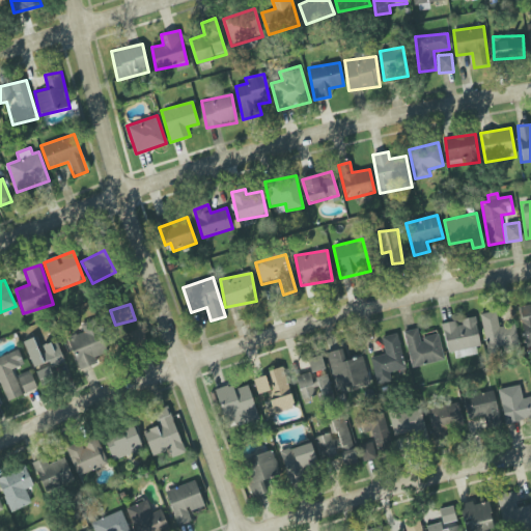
[(530,304),(519,306),(525,346),(530,344),(530,304)]
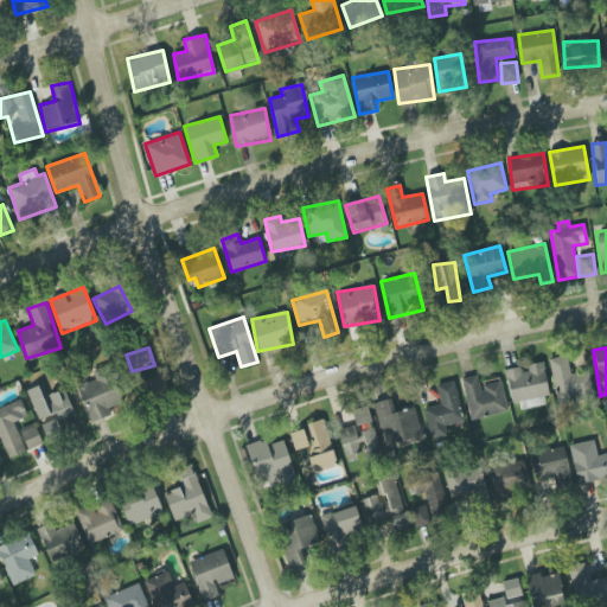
[(589,370),(570,374),(568,360),(551,363),(556,400),(577,396),(577,401),(593,398),(589,370)]
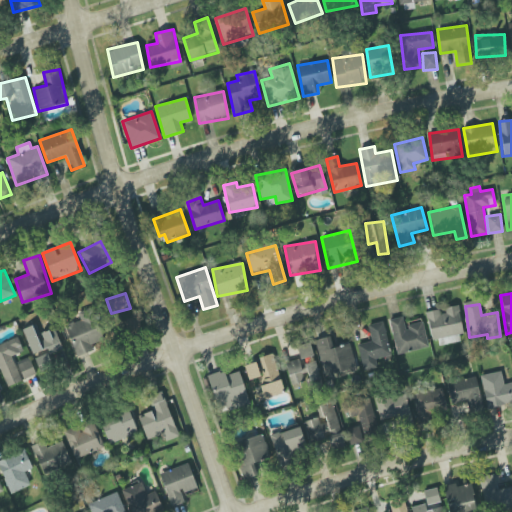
[(463,333),(458,305),(442,309),(427,312),(434,347),(460,342),(458,334),(463,333)]
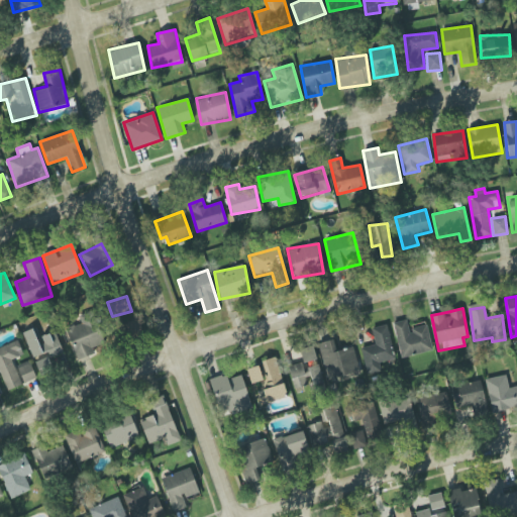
[(103,343),(90,312),(78,316),(81,322),(64,330),(78,360),(94,353),(92,348),(103,343)]
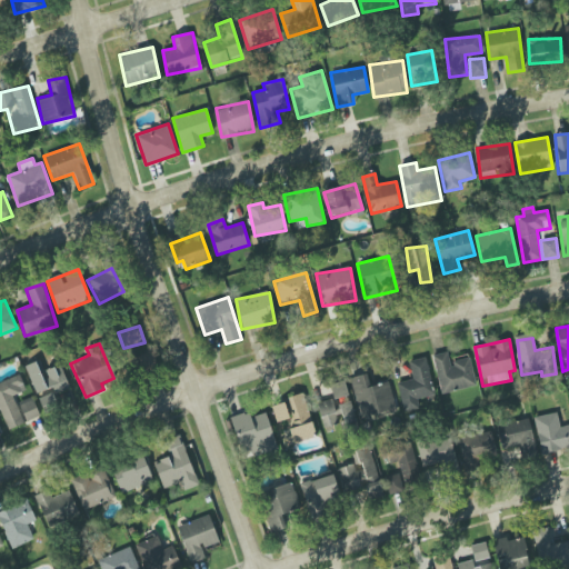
[(476,387),(469,355),(450,358),(449,351),(432,355),(441,393),(476,387)]
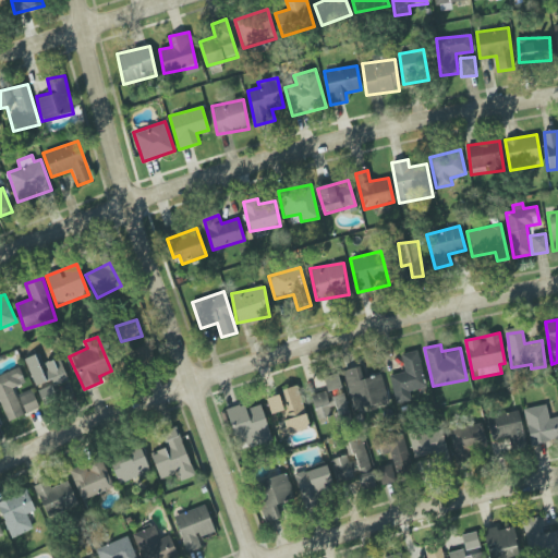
[(396,404),(411,401),(409,391),(426,388),(417,350),(401,354),(404,372),(389,375),(396,404)]
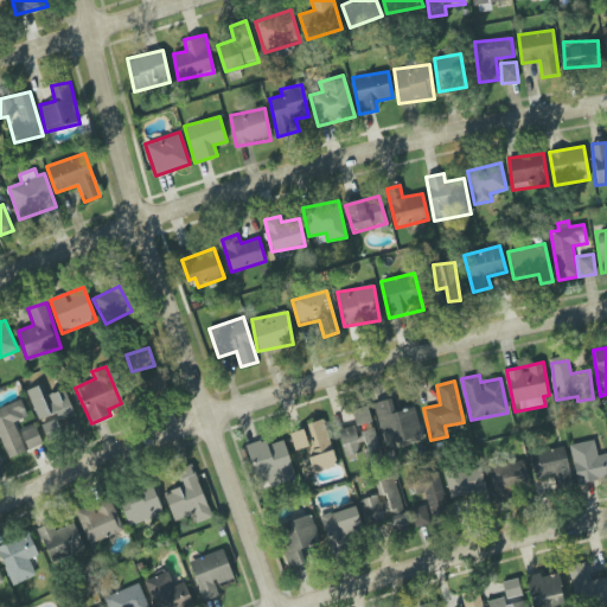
[(26,390),(38,423),(40,422),(48,439),(80,426),(64,389),(46,396),(42,384),(26,390)]
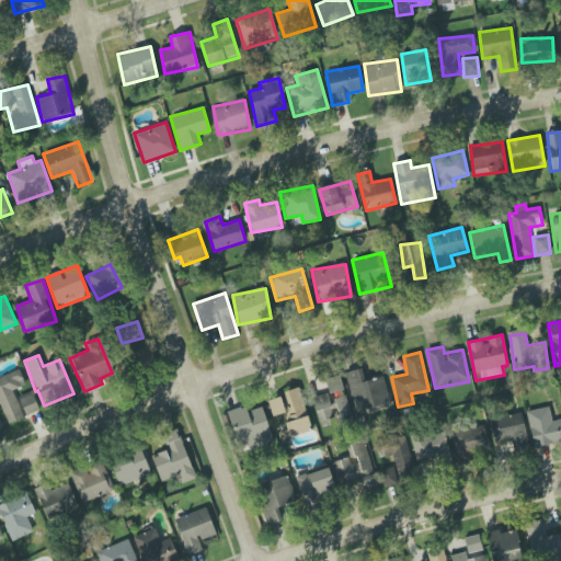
[(384,376),(364,380),(362,368),(345,373),(355,412),(390,404),(384,376)]
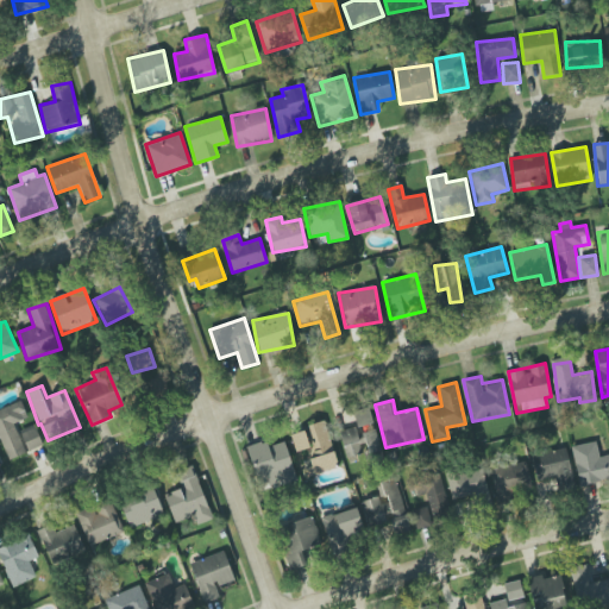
[(0,440),(6,459),(42,447),(35,425),(19,431),(17,422),(27,419),(22,402),(0,408),(0,440)]
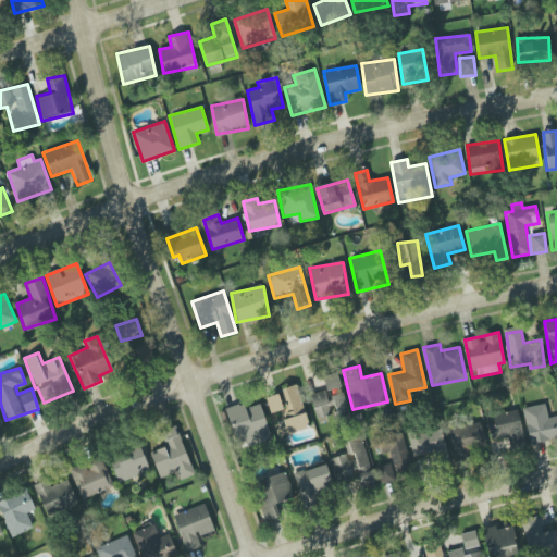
[(336,420),(349,416),(337,372),(322,376),(325,390),(310,395),(317,419),(334,415),(336,420)]
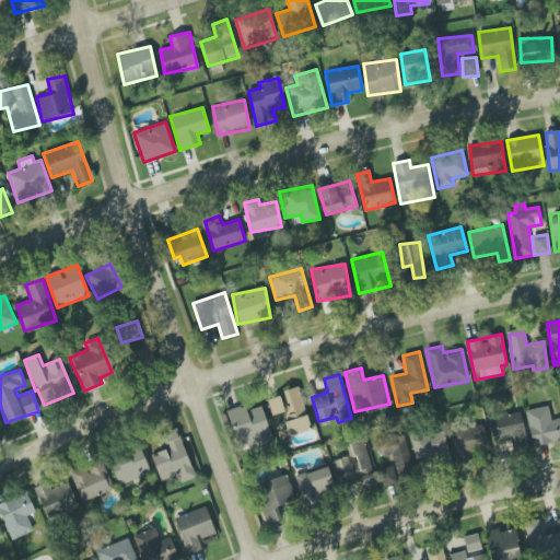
[(267,398),(273,421),(282,418),(289,436),(311,430),(299,388),(267,398)]
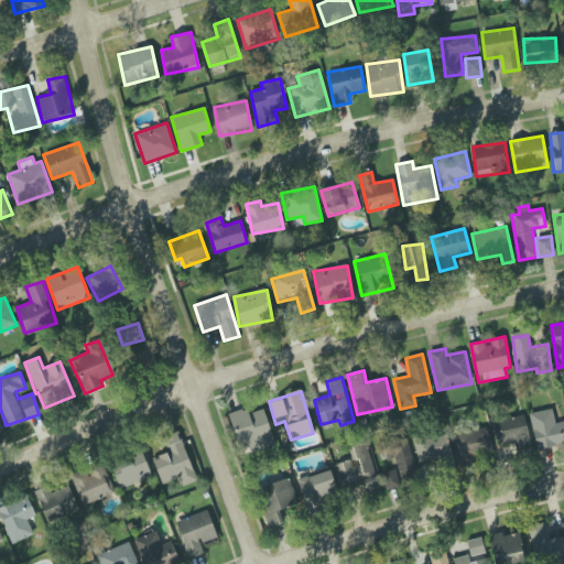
[(263,409),(248,414),(246,408),(227,414),(241,455),(274,444),(263,409)]
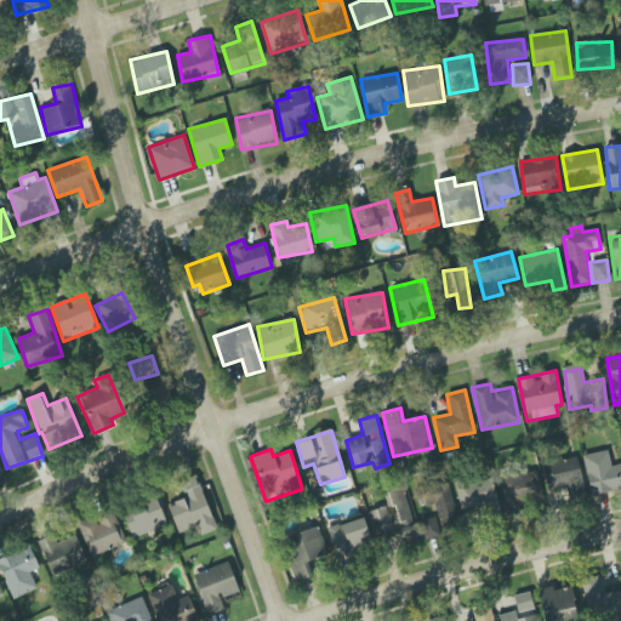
[(620,463),(610,466),(608,451),(584,455),(590,495),(620,490),(620,463)]
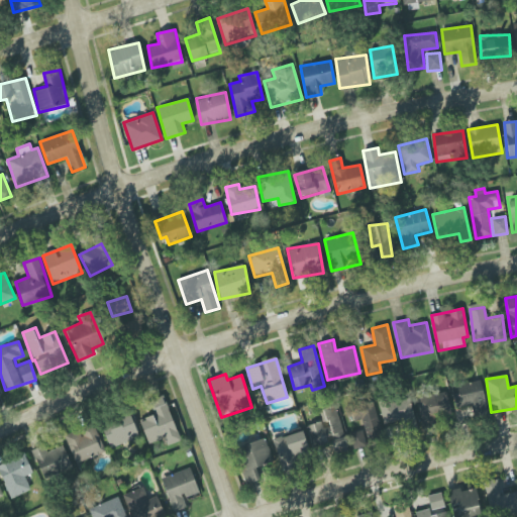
[(455,408),(462,407),(464,418),(487,414),(482,381),(451,386),(455,408)]
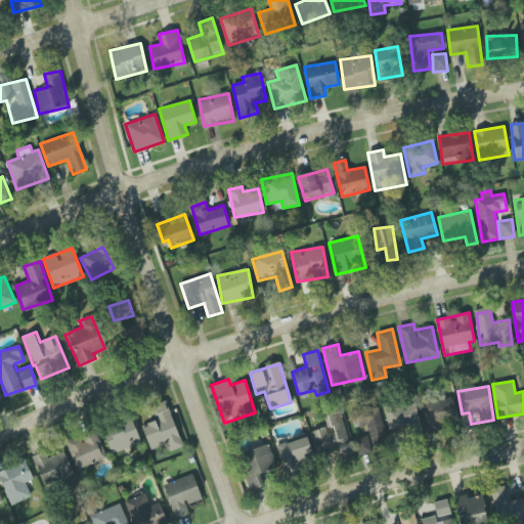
[(427,432),(442,430),(441,424),(457,421),(453,397),(423,402),(427,432)]
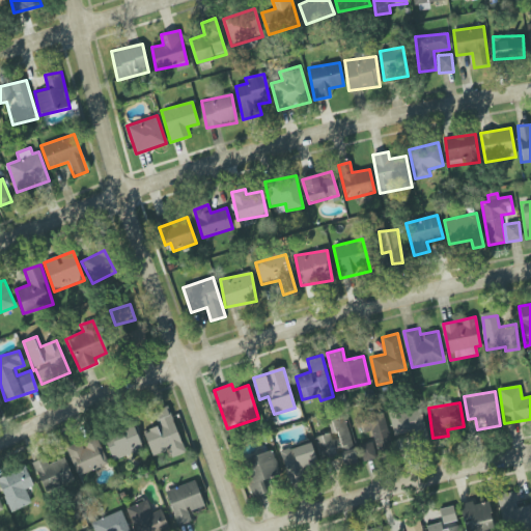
[(185,453),(169,406),(154,411),(159,426),(144,431),(151,456),(169,450),(171,457),(185,453)]
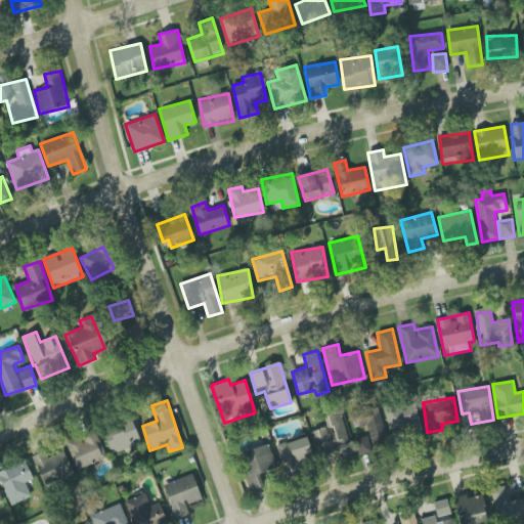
[(389,434),(420,427),(415,402),(384,409),(389,434)]
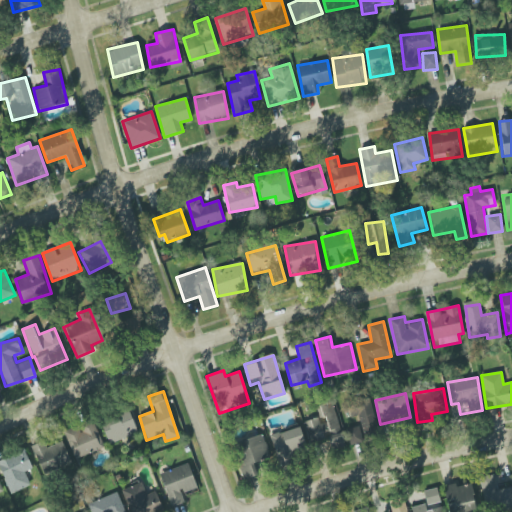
[(363,436),(378,433),(370,397),(344,403),(347,419),(359,416),(363,436)]
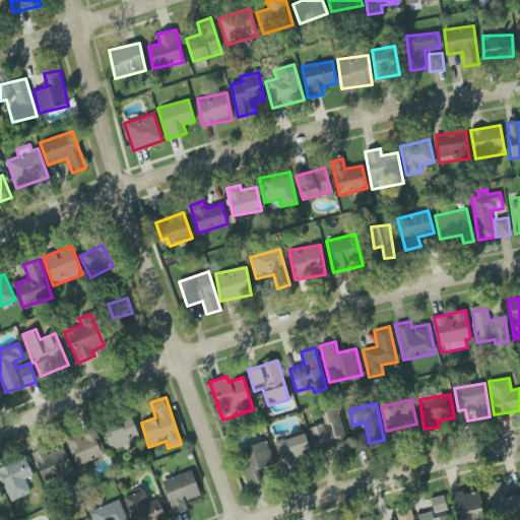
[(309,428),(314,451),(334,447),(336,456),(368,449),(365,433),(344,437),(338,409),(321,413),(323,425),(309,428)]
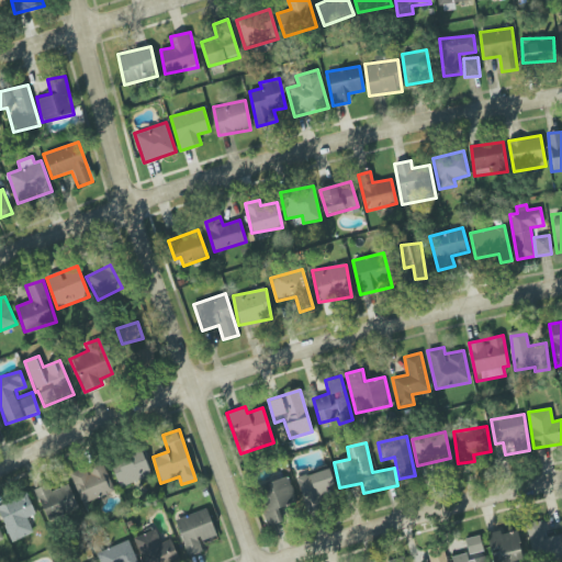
[(150,474),(143,450),(110,461),(117,485),(150,474)]
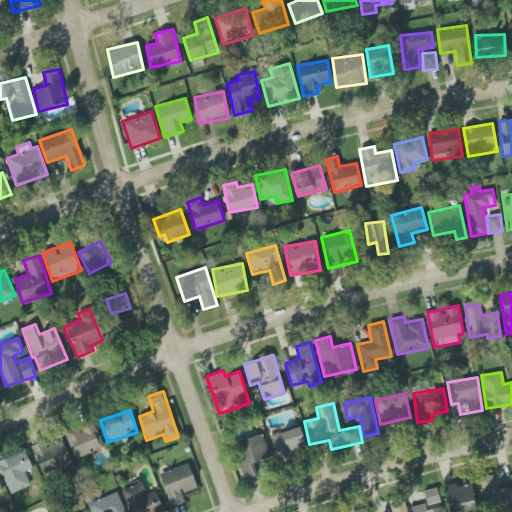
[(76,459),(104,447),(93,421),(65,434),(76,459)]
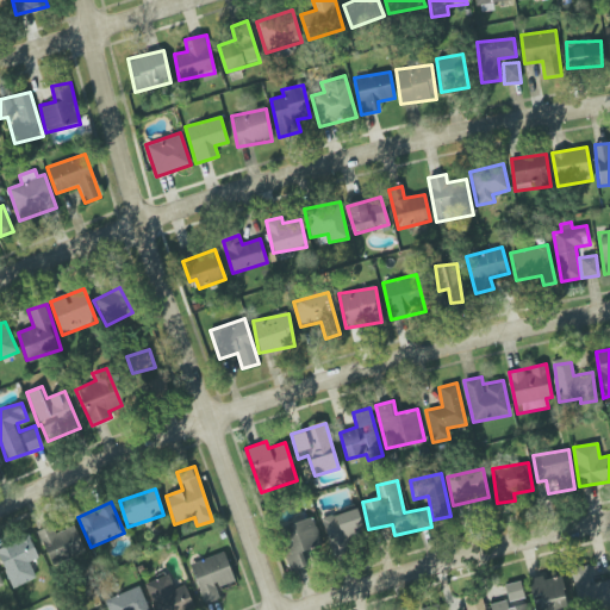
[(323,517),(331,555),(347,552),(344,543),(365,540),(359,510),(323,517)]
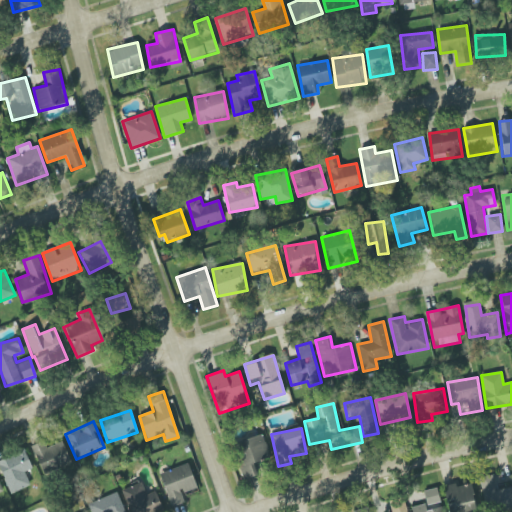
[(257,475),(253,463),(269,458),(262,434),(233,443),(244,479),(257,475)]
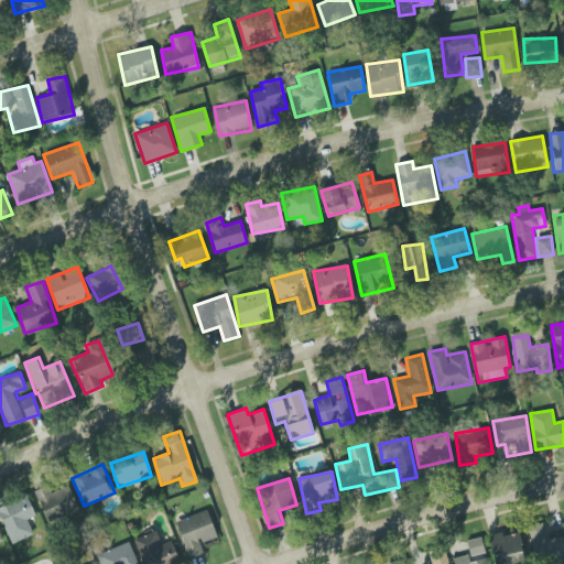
[(77,509),(67,485),(39,497),(49,521),(77,509)]
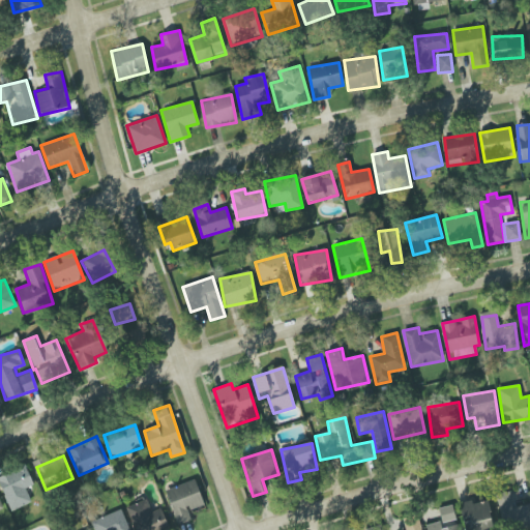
[(0,476),(0,489),(11,511),(32,501),(25,489),(34,484),(25,465),(0,476)]
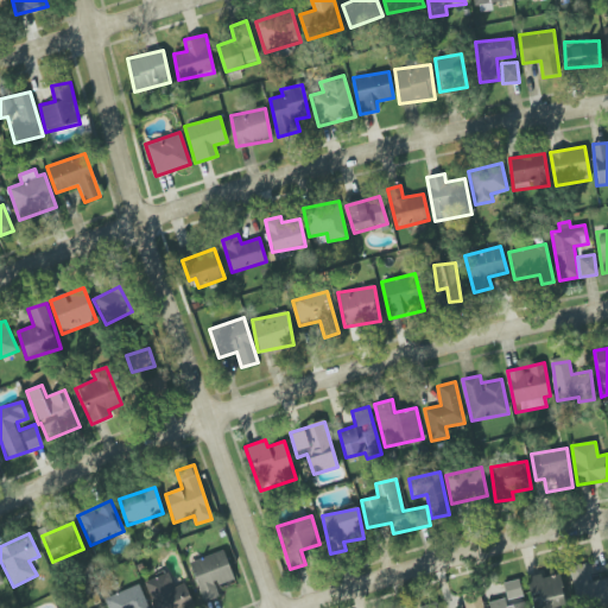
[(190,562),(203,602),(219,597),(215,586),(233,580),(223,551),(190,562)]
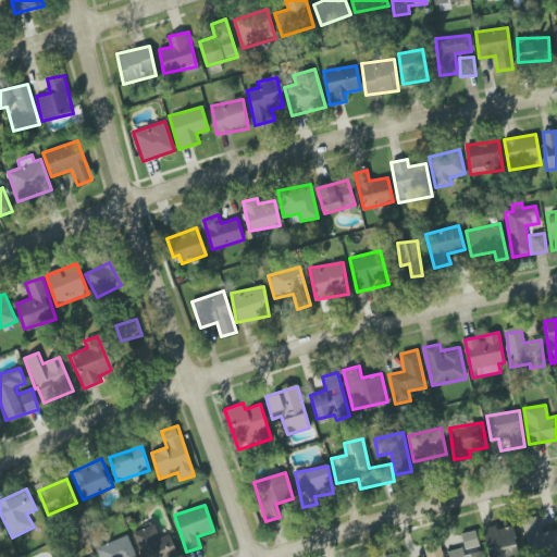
[(528,556),(556,552),(556,537),(556,530),(541,532),(539,517),(522,519),(528,556)]
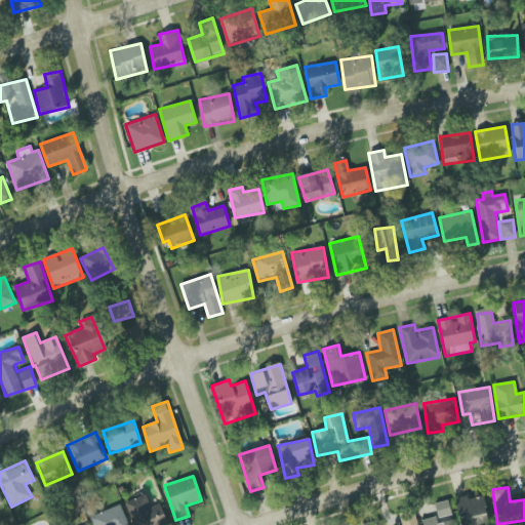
[(159,503),(150,508),(145,494),(125,502),(133,524),(163,524),(167,524),(159,503)]
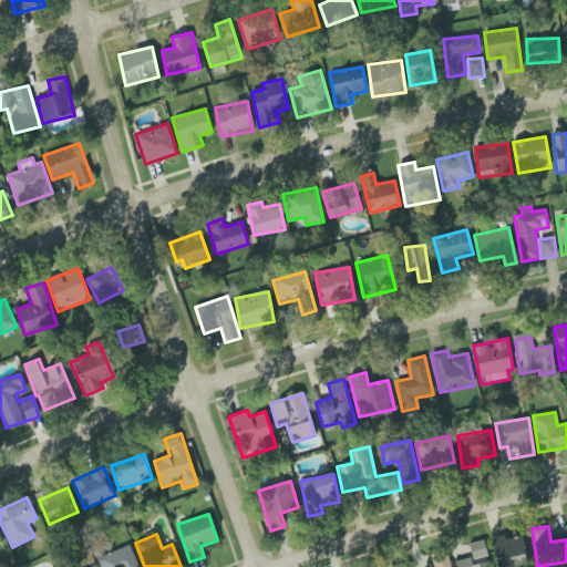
[(496,566),(526,566),(522,534),(492,539),(496,566)]
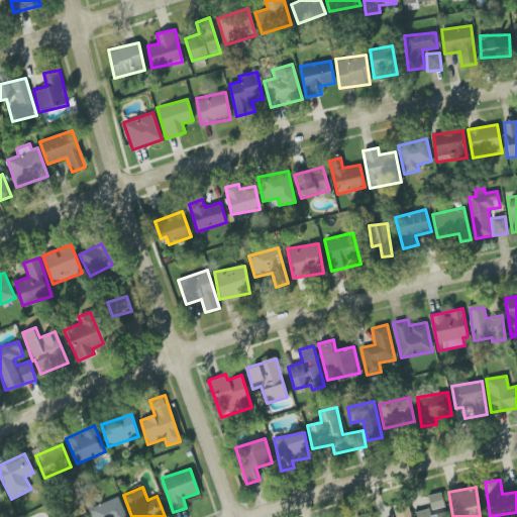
[(415,512),(415,516),(446,516),(441,494),(427,497),(430,509),(415,512)]
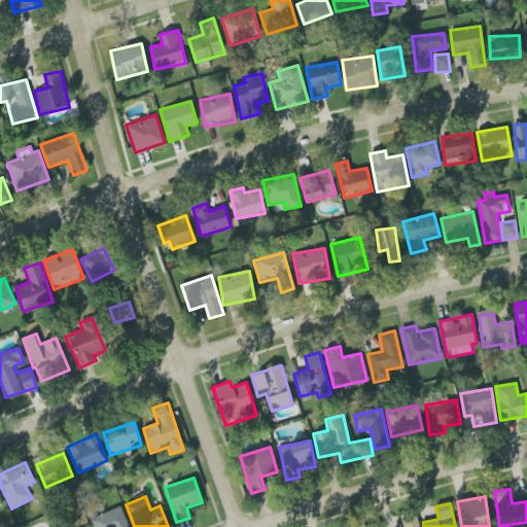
[(90,518),(93,526),(128,526),(120,506),(90,518)]
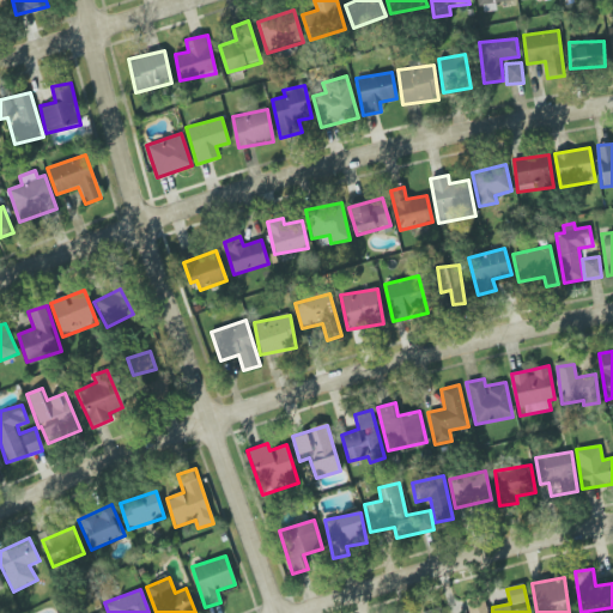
[(487,612),(485,599),(466,602),(468,612),(487,612)]
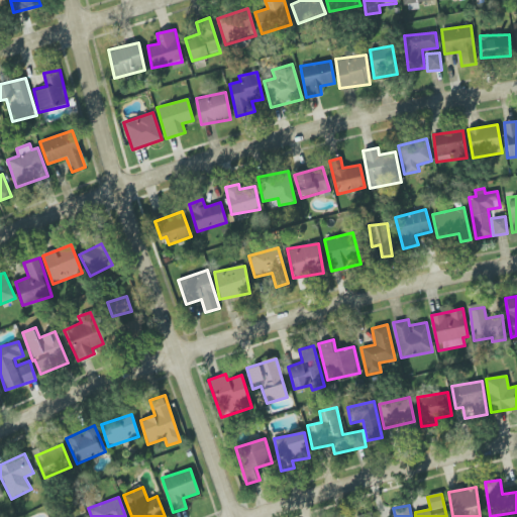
All buildings are outlined.
